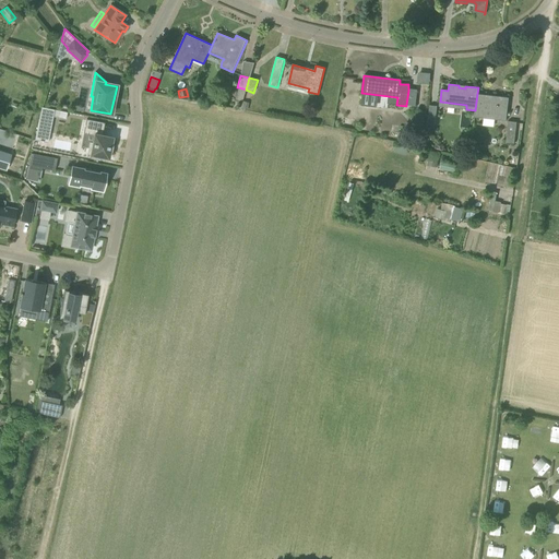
[(408,91),(406,105),(416,106),(417,92),(408,91)]
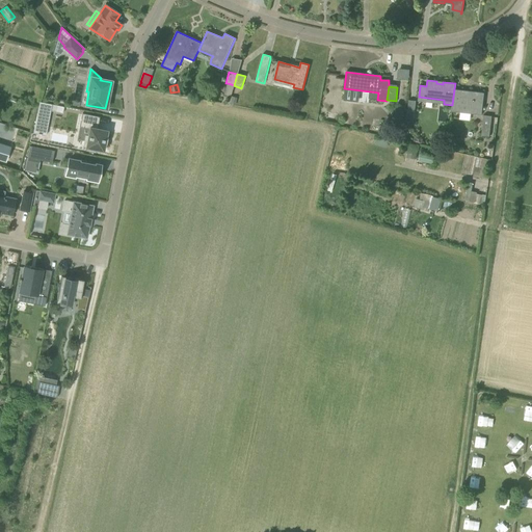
[(482,110),(482,108),(484,92),(470,91),(470,94),(463,92),(463,90),(454,89),(452,105),(451,111),(471,113),(472,109),(482,110)]
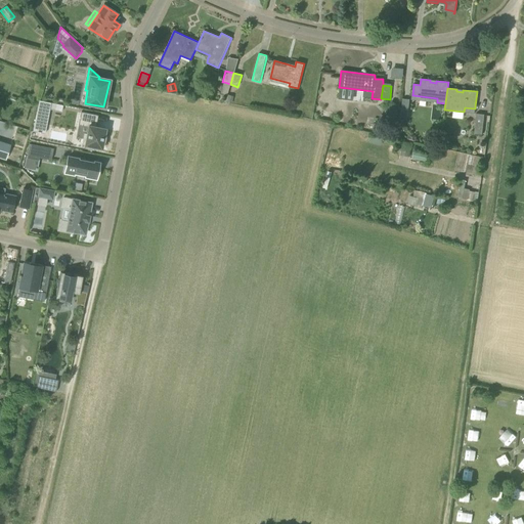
[(407,118),(409,99),(402,98),(401,117),(407,118)]
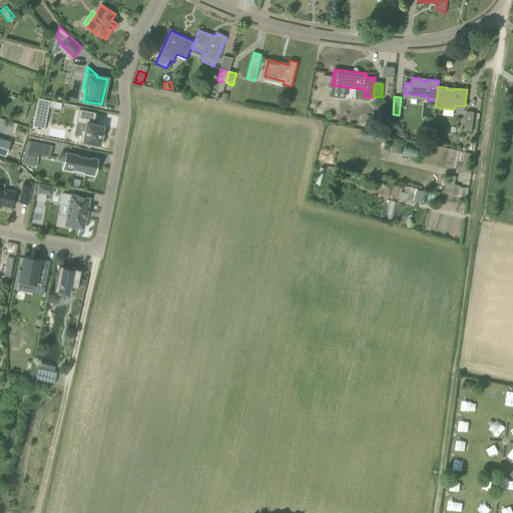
[(38,99),(34,119),(46,122),(49,107),(54,108),(56,102),(50,101),(38,99)]
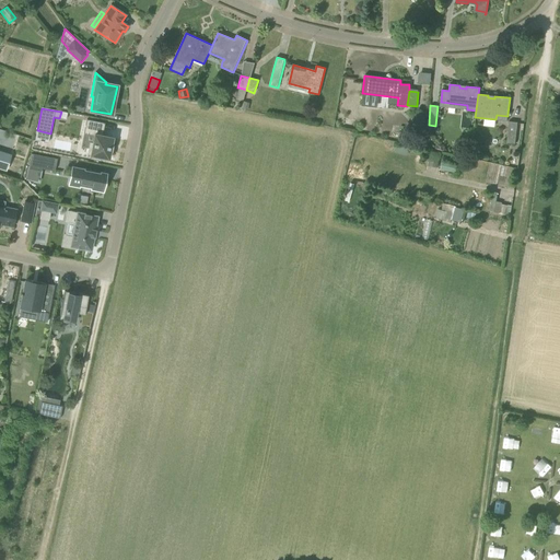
[(86,120),(84,133),(94,136),(92,143),(90,142),(86,155),(91,155),(90,160),(101,162),(102,159),(108,160),(111,152),(112,147),(113,138),(102,136),(105,124),(86,120)]
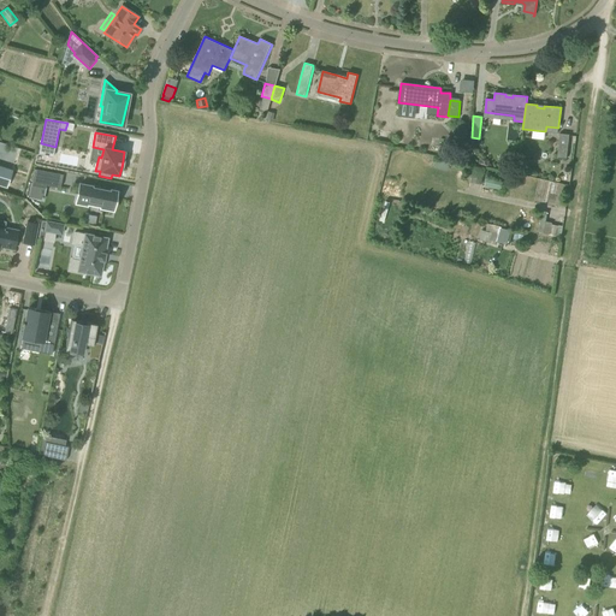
[(557,158),(568,158),(570,135),(560,134),(557,158)]
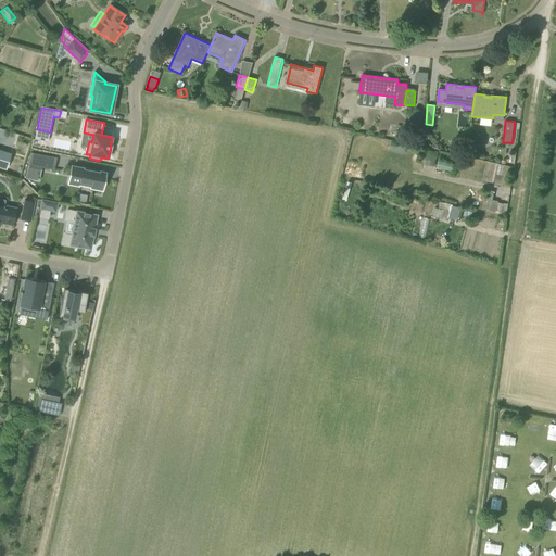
[(11,154),(0,150),(0,167),(5,169),(11,154)]
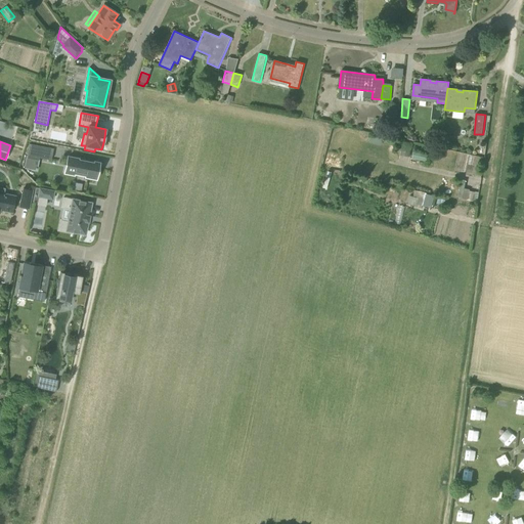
[(400,155),(409,156),(411,143),(402,141),(400,155)]
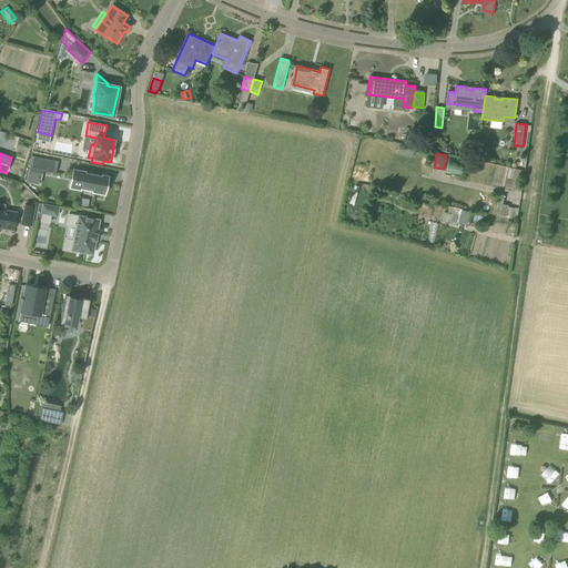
[(58,161),(31,155),(29,171),(41,174),(42,171),(56,173),(58,161)]
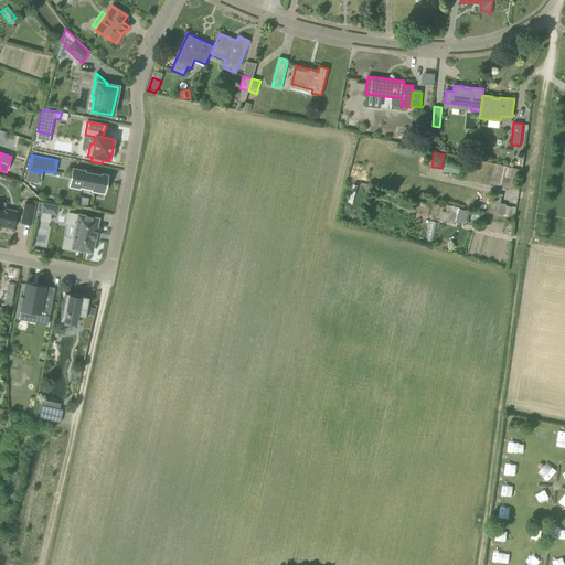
[(446,163),(445,171),(460,172),(461,164),(446,163)]
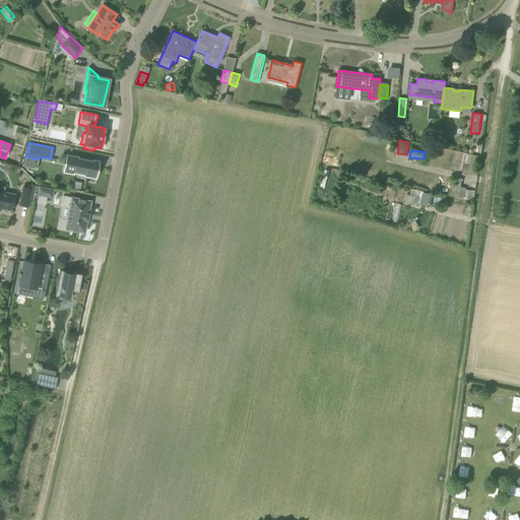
[(67,156),(64,171),(95,177),(96,169),(95,169),(96,163),(84,159),(84,157),(77,156),(76,158),(67,156)]
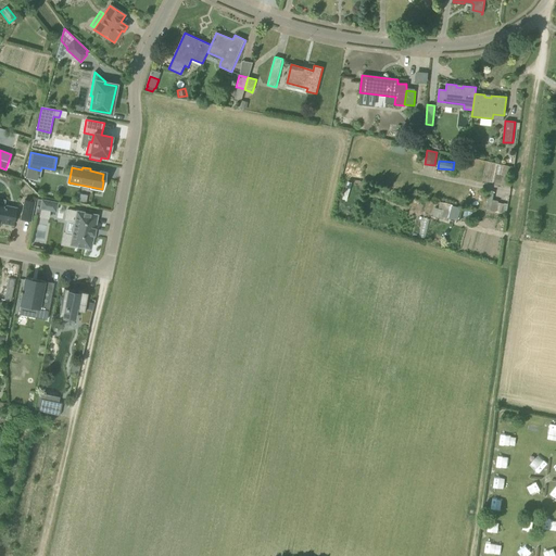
[(484,210),(507,211),(507,202),(494,201),(494,190),(485,190),(484,210)]
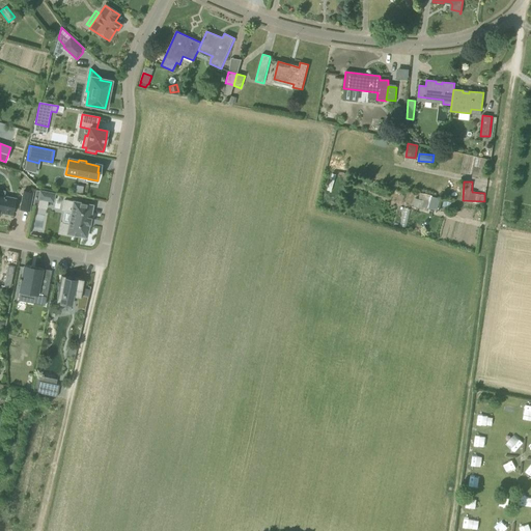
[(24,191),(20,210),(29,212),(32,193),(24,191)]
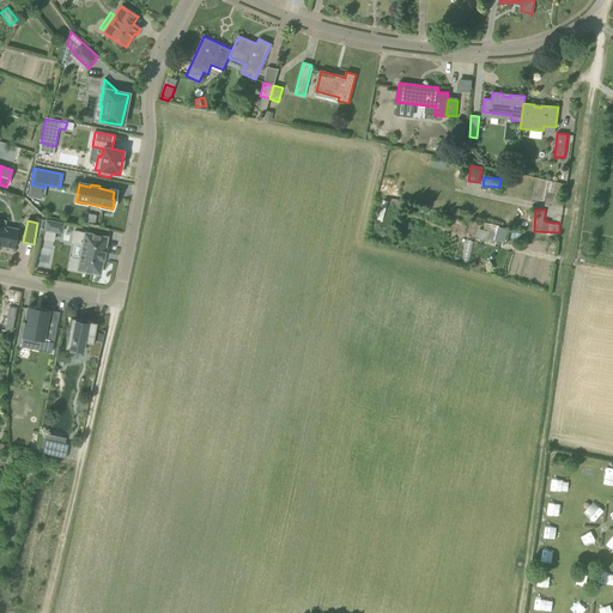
[(46,220),(44,230),(61,234),(64,224),(46,220)]
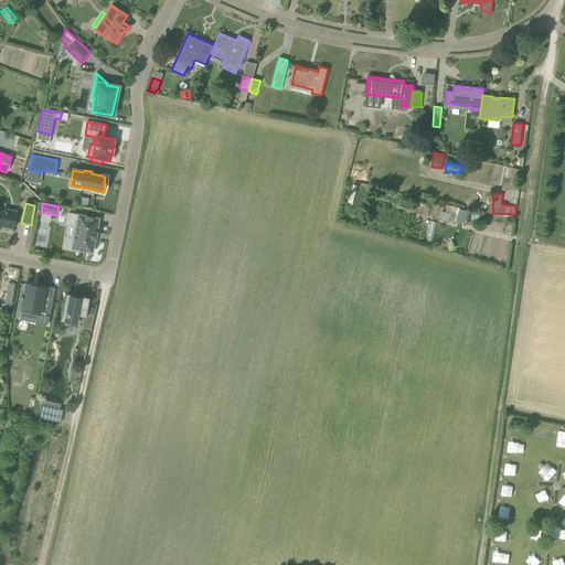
[(0,226),(13,230),(17,212),(3,209),(2,211),(0,210),(0,226)]
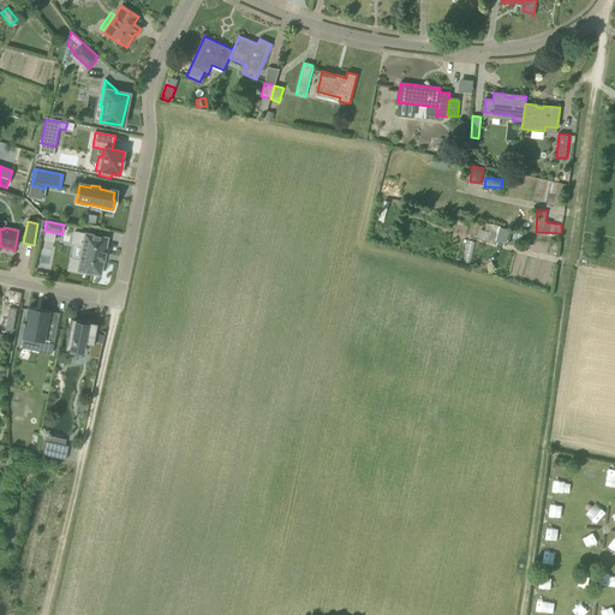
[(499,227),(496,240),(507,243),(509,228),(499,227)]
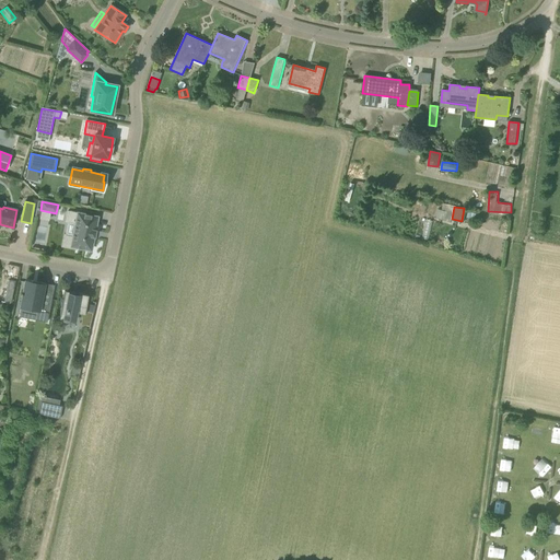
[(95,231),(96,224),(97,218),(68,211),(66,222),(76,223),(73,236),(63,235),(61,246),(76,249),(76,247),(91,251),(93,237),(94,237),(95,231)]
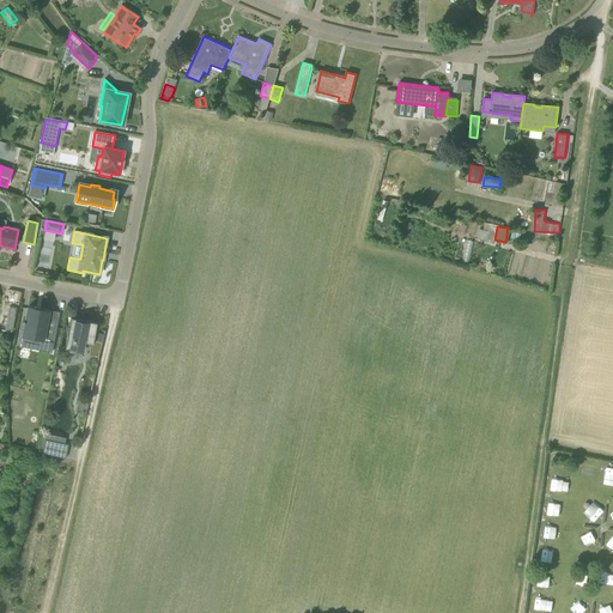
[(0,328),(14,331),(17,309),(8,308),(12,290),(0,287),(0,328)]
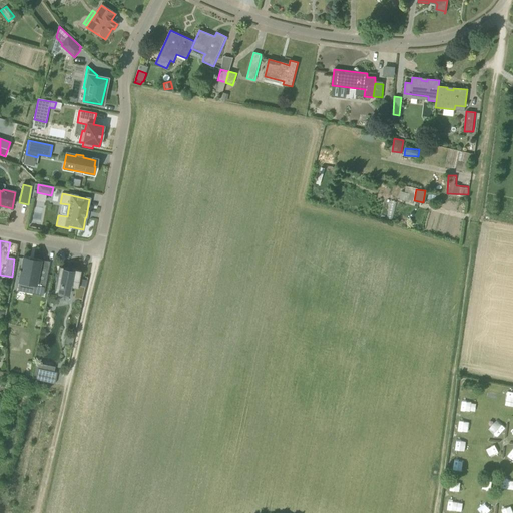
[(37,282),(40,261),(30,259),(30,258),(29,258),(29,259),(23,258),(21,267),(23,268),(22,271),(20,270),(18,283),(33,286),(31,295),(43,297),(45,283),(37,282)]
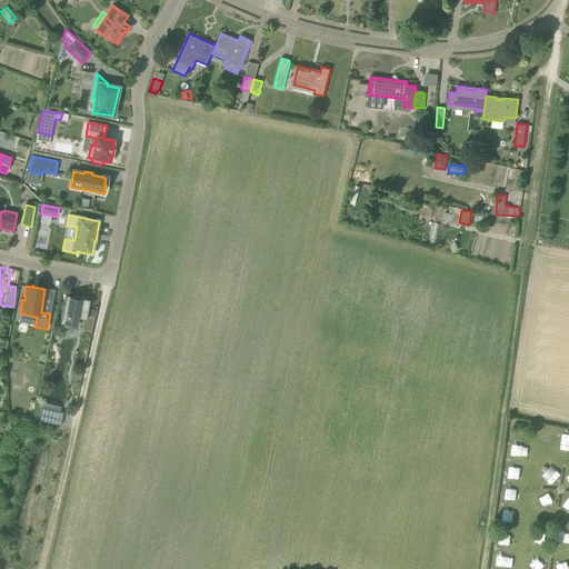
[(75,318),(93,321),(96,310),(88,309),(90,300),(78,298),(77,299),(72,299),(73,297),(66,296),(65,301),(67,302),(66,305),(63,305),(59,326),(72,328),(75,318)]
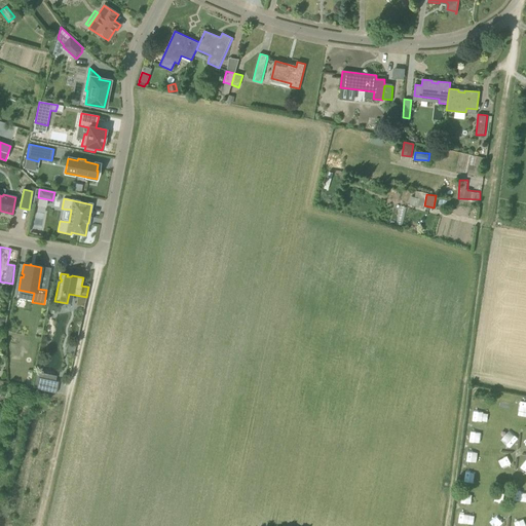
[(55,393),(59,381),(39,377),(36,389),(55,393)]
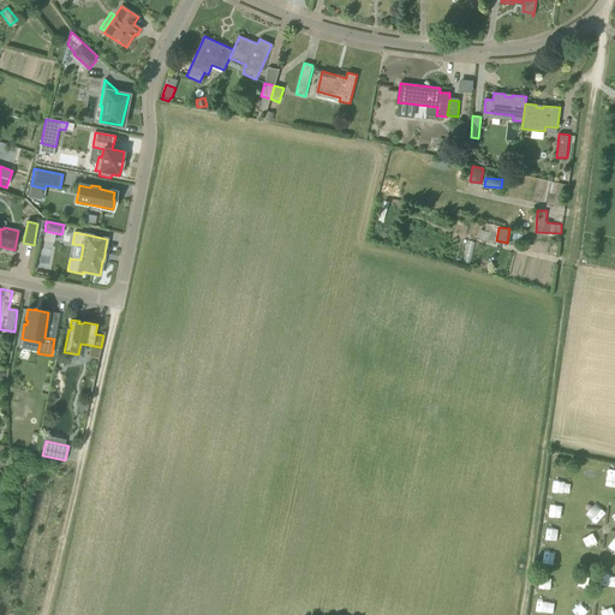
[(587,463),(585,477),(596,478),(597,464),(587,463)]
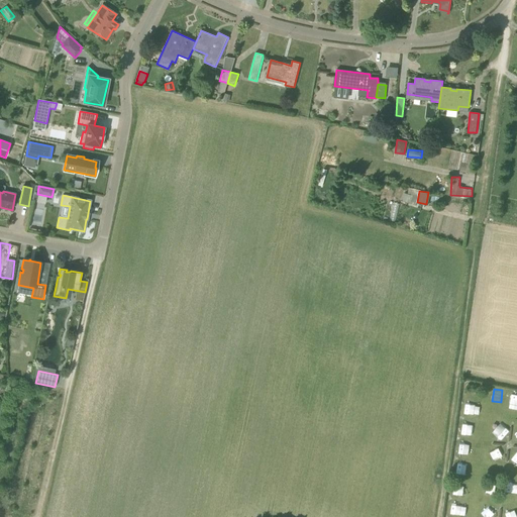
[(479,413),(480,404),(464,403),(464,412),(479,413)]
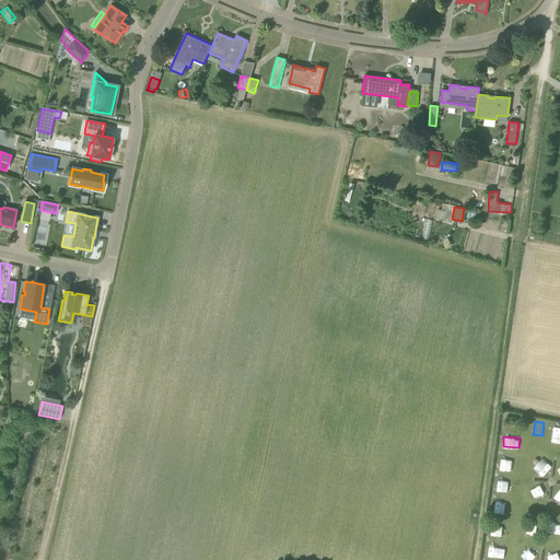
[(543,474),(549,466),(538,455),(531,462),(543,474)]
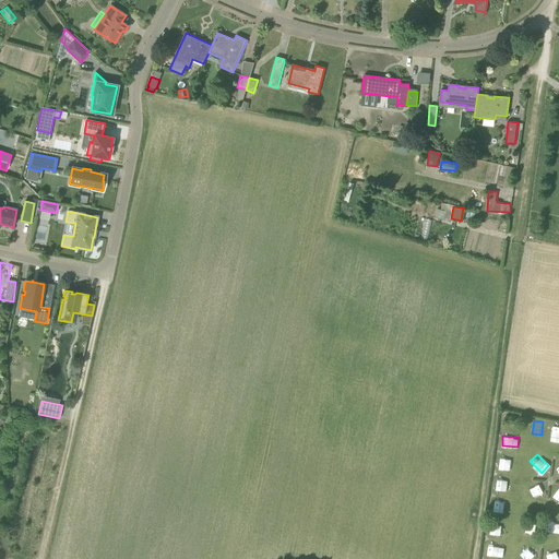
[(501,460),(500,467),(514,470),(515,461),(501,460)]
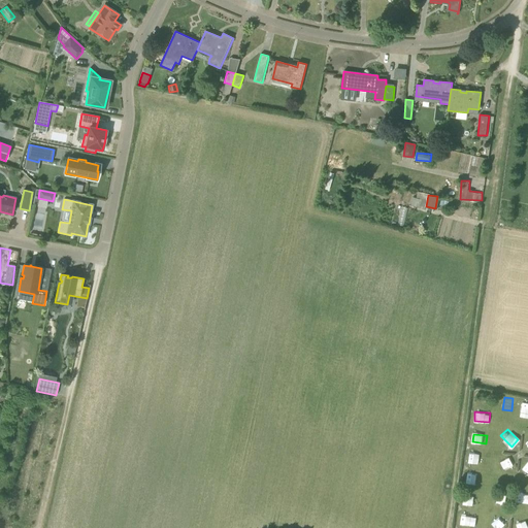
[(484,465),(484,455),(469,455),(469,465),(484,465)]
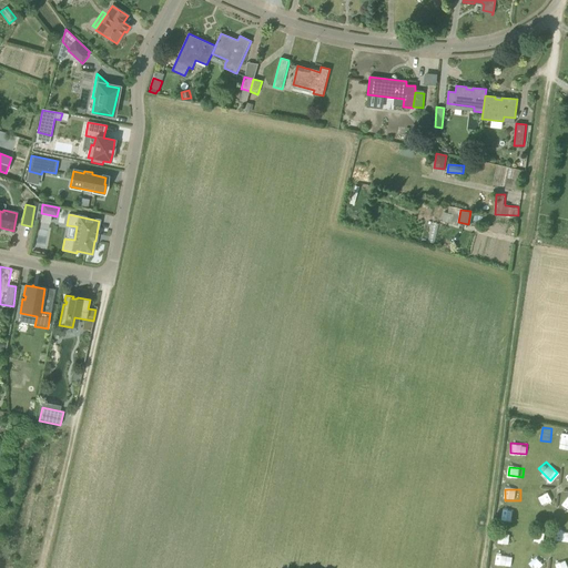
[(539,495),(544,506),(553,501),(548,490),(539,495)]
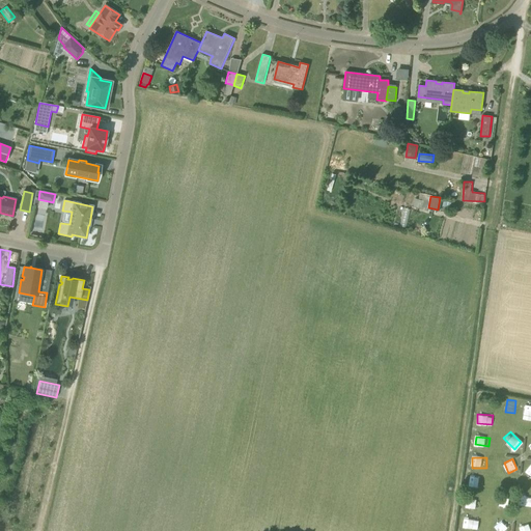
[(484,477),(470,476),(469,486),(484,487),(484,477)]
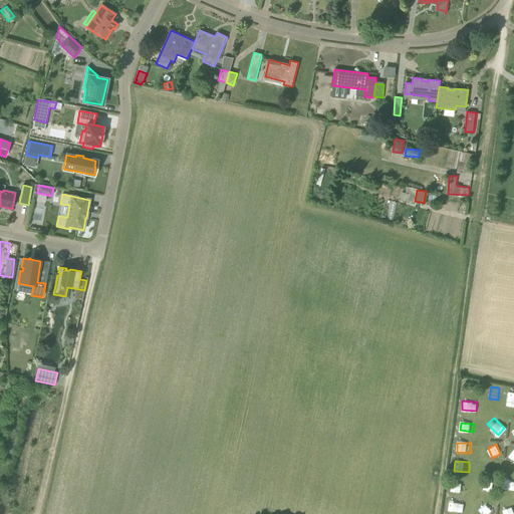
[(505,479),(504,488),(513,488),(513,479),(505,479)]
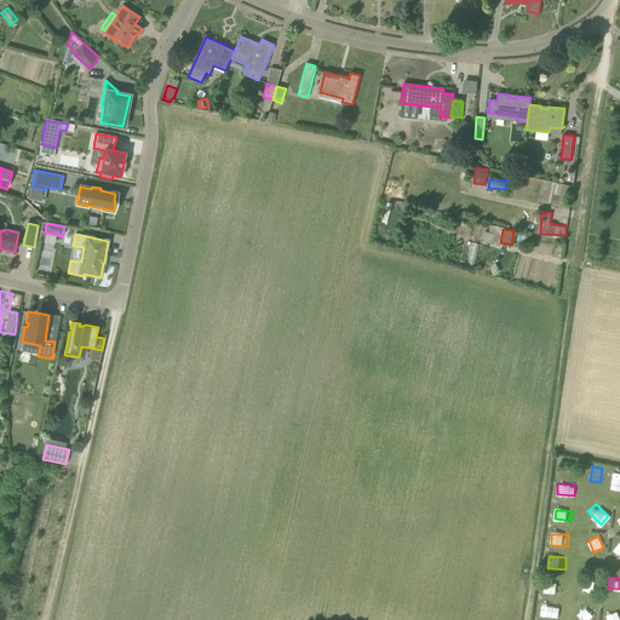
[(556,596),(556,583),(546,581),(545,595),(556,596)]
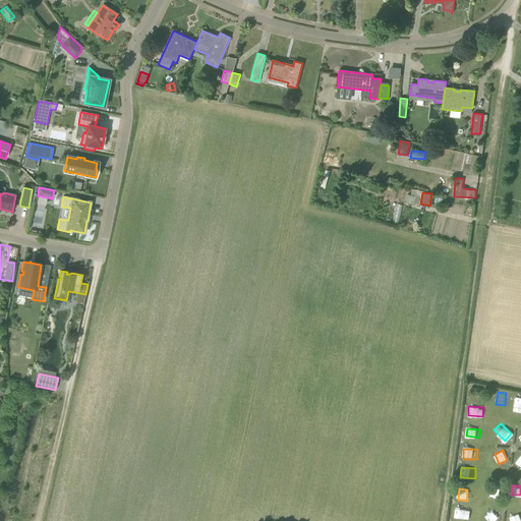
[(457,509),(456,517),(468,518),(468,509),(457,509)]
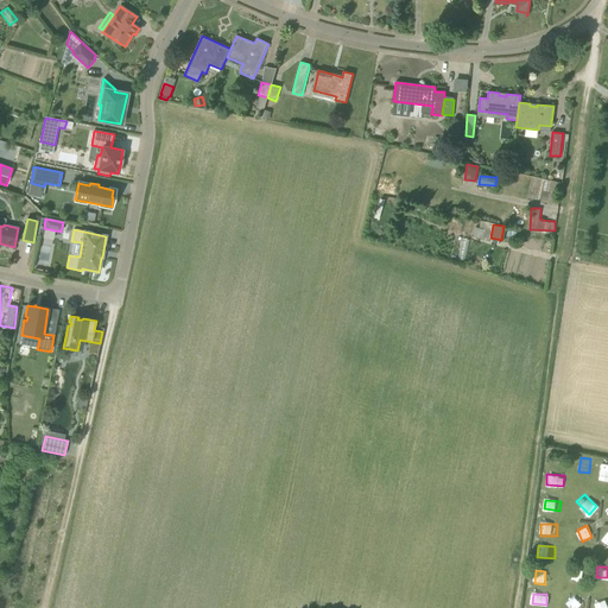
[(574,595),(564,603),(568,607),(575,607),(581,603),(574,595)]
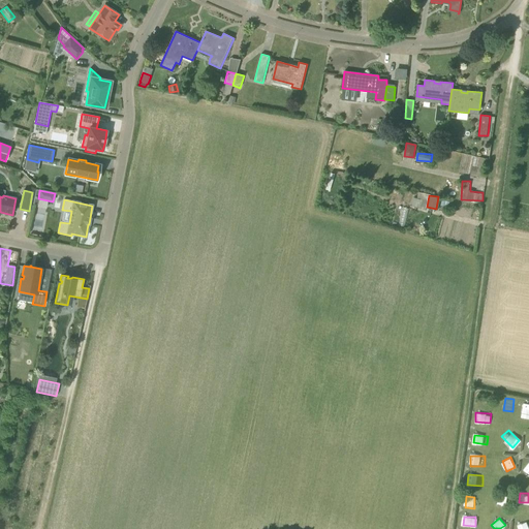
All buildings are outlined.
